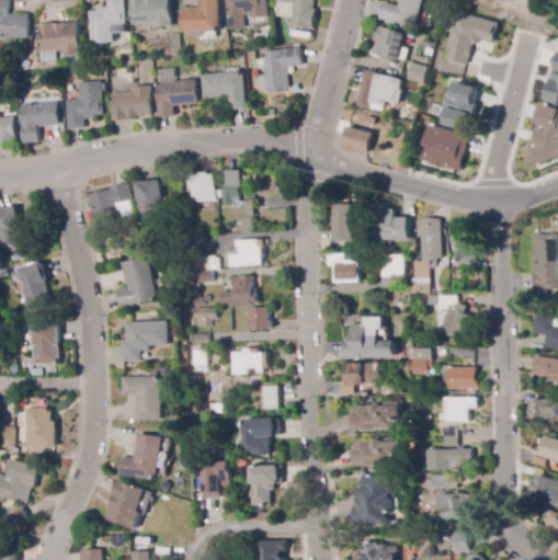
[(4,0),(4,13),(12,13),(26,14),(25,37),(0,36),(0,0),(4,0)]
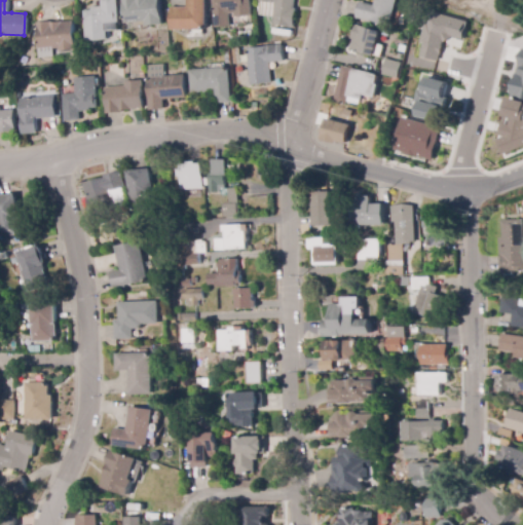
[(81,12),(81,10),(89,9),(88,7),(100,6),(99,0),(115,0),(117,11),(118,22),(116,23),(117,31),(105,32),(106,39),(85,42),(81,12)]
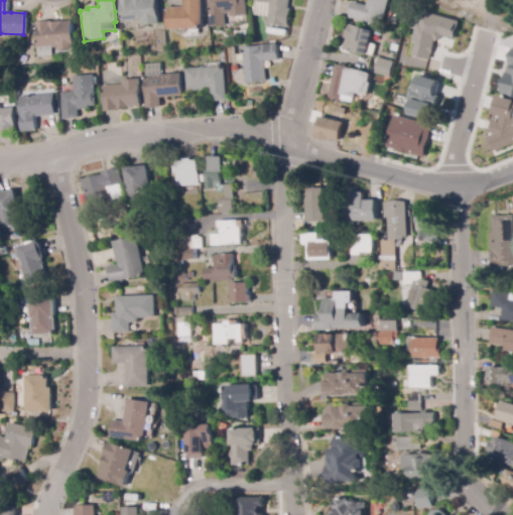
[(119,11),(118,0),(155,0),(156,11),(157,16),(158,15),(159,24),(141,25),(141,21),(120,23),(119,11)]
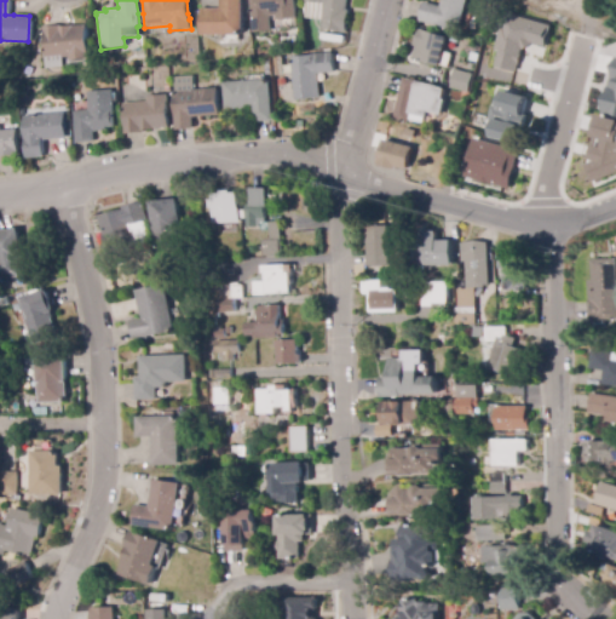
[(199,13),(199,9),(218,9),(217,0),(240,0),(240,13),(241,30),(237,35),(235,35),(235,41),(219,41),(219,35),(199,35),(199,13)]
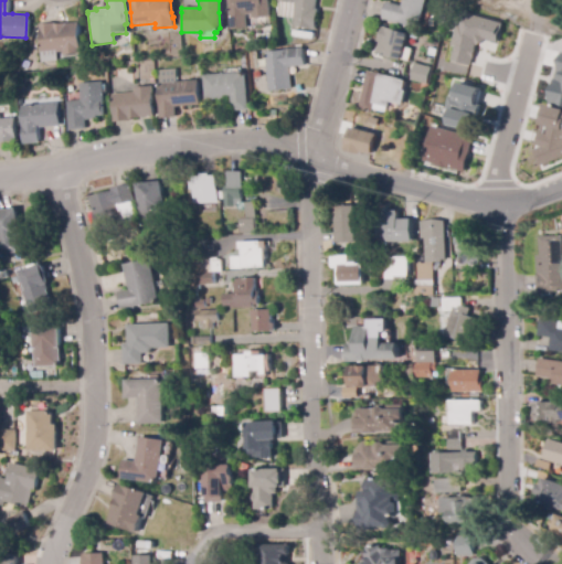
[(226,12),(224,0),(266,0),(267,12),(268,17),(251,18),(250,14),(244,16),(245,28),(228,29),(226,12)]
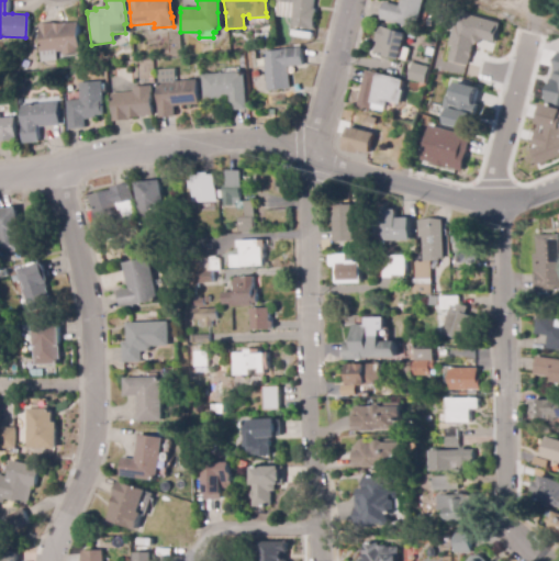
[(269,12),(270,0),(312,0),(311,8),(314,9),(313,11),(311,30),(288,26),(289,18),(268,15),(269,12)]
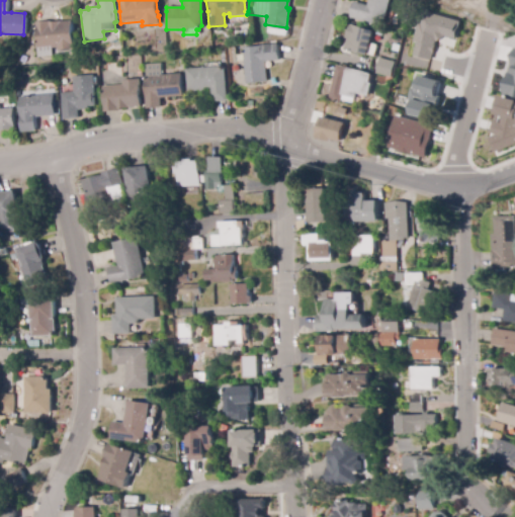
[(348,10),(350,1),(366,5),(367,0),(388,0),(385,10),(384,12),(398,16),(392,32),(378,27),(379,27),(346,20),(348,10)]
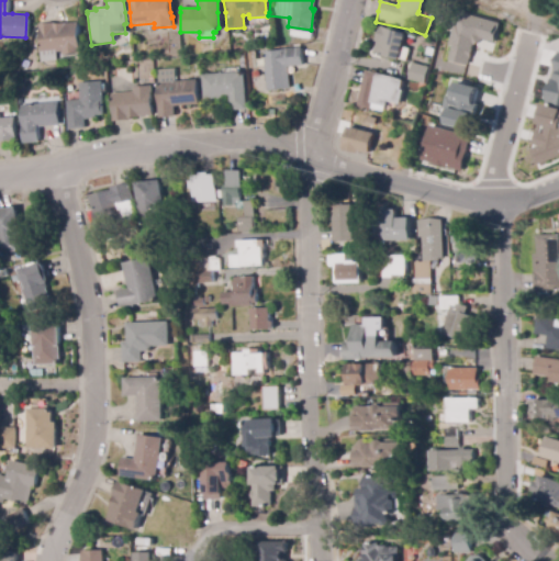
[(498,25),(492,45),(481,42),(470,47),(469,53),(465,68),(445,63),(449,47),(445,46),(448,32),(454,13),(498,25)]
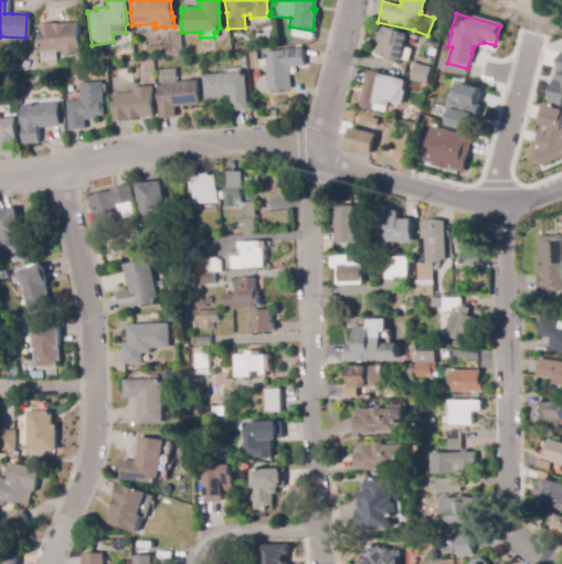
[(41,62),(36,24),(54,22),(55,24),(77,22),(82,53),(63,55),(63,52),(57,52),(59,60),(41,62)]
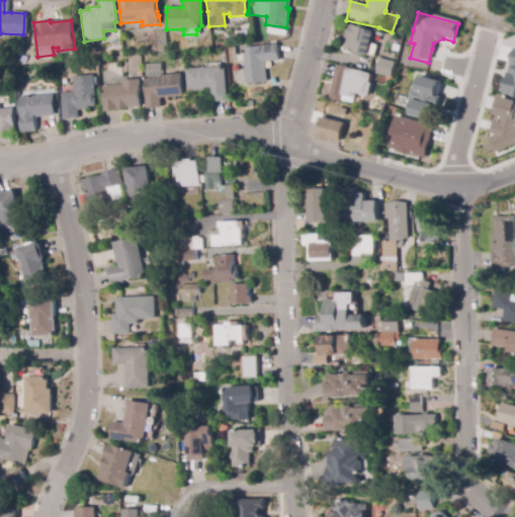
[(371,56),(342,50),(344,37),(342,37),(345,24),(372,29),(369,44),(374,45),(371,56)]
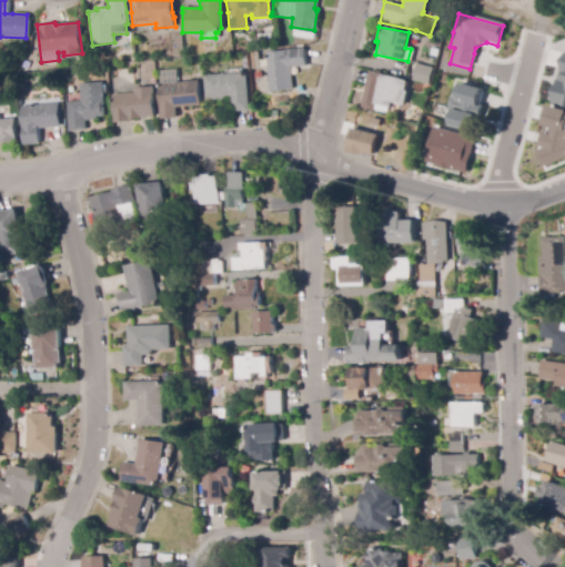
[(266,92),(262,51),(301,48),(303,66),(288,68),(290,89),(266,92)]
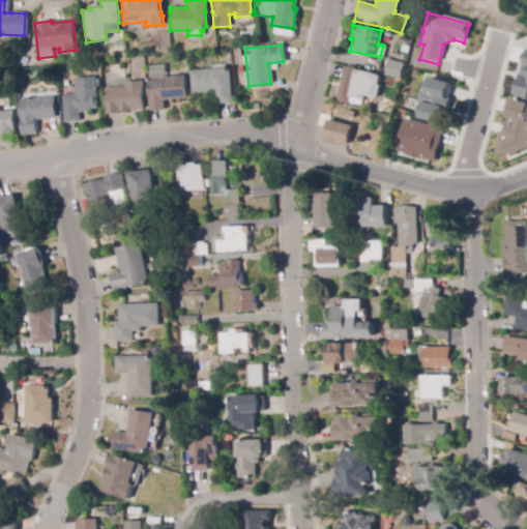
[(526,99),(515,97),(516,92),(525,52),(526,47),(526,99)]
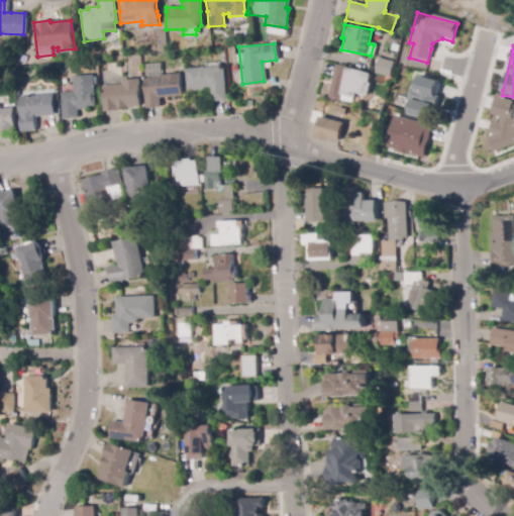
[(389,77),(373,73),(377,58),(393,62),(389,77)]
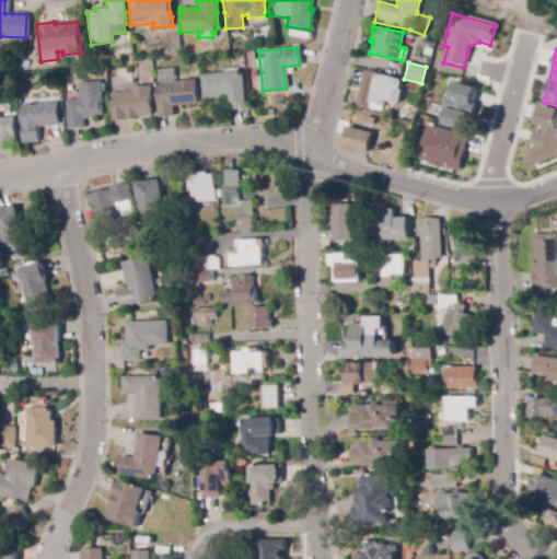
[(228,111),(227,96),(201,99),(199,74),(222,72),(222,68),(236,66),(236,71),(241,71),(244,108),(228,111)]
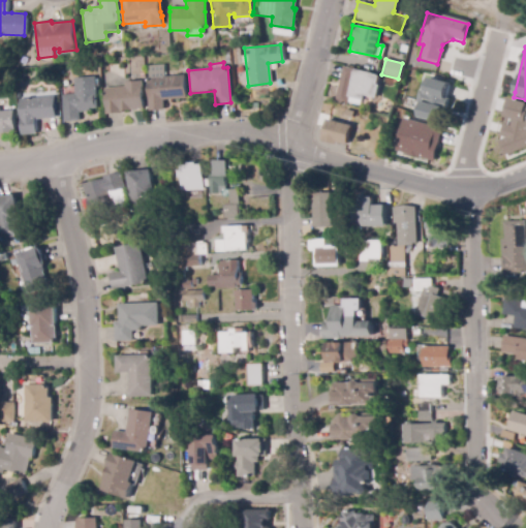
[(148,111),(145,78),(148,78),(147,66),(162,65),(163,76),(183,75),(185,98),(162,100),(163,110),(148,111)]
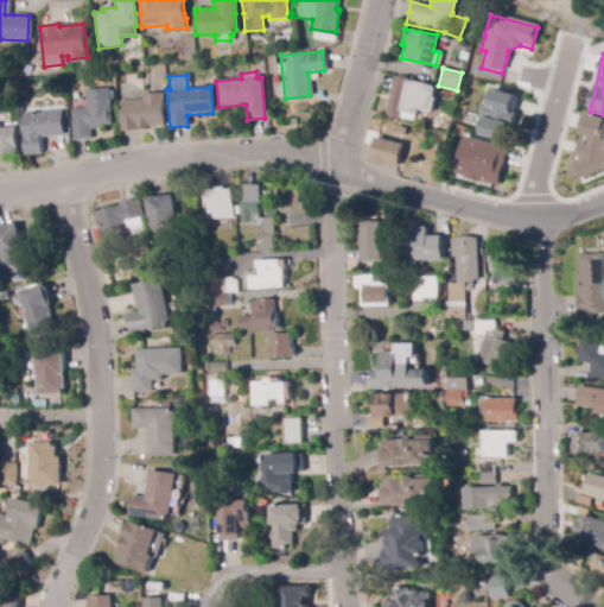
[(395,82),(434,92),(432,101),(434,102),(431,118),(419,115),(415,125),(386,117),(395,82)]
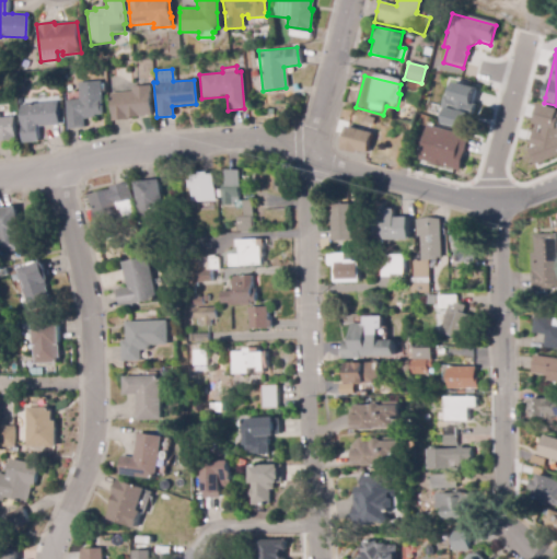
[(65,129),(61,100),(77,99),(76,83),(99,81),(102,114),(93,115),(93,118),(81,119),(82,127),(65,129)]
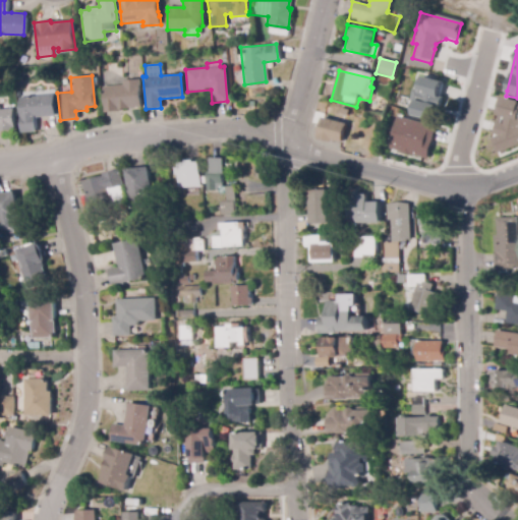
[(432,122),(410,117),(414,100),(411,99),(417,76),(442,82),(432,122)]
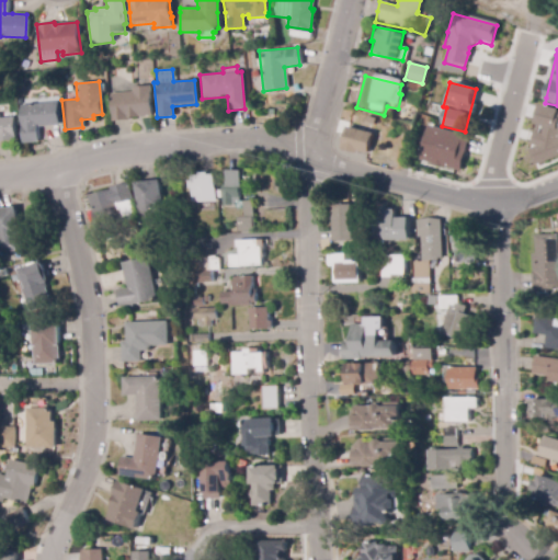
[(111,123),(107,94),(132,92),(131,88),(147,86),(151,115),(128,117),(128,121),(111,123)]
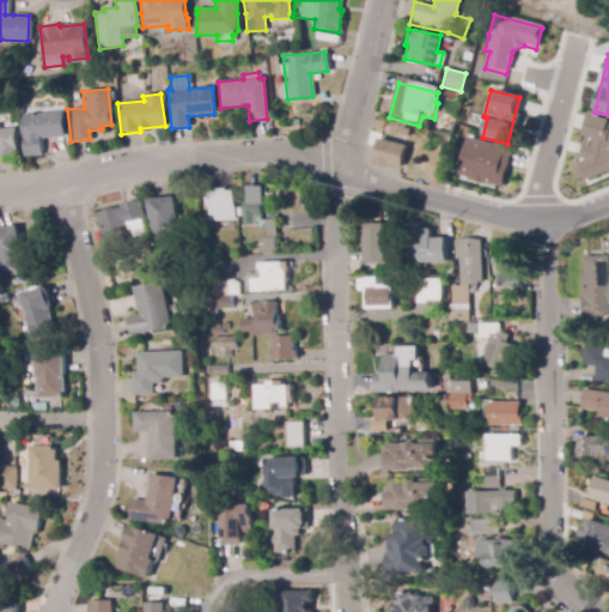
[(23,159),(19,115),(61,111),(64,137),(40,138),(41,158),(23,159)]
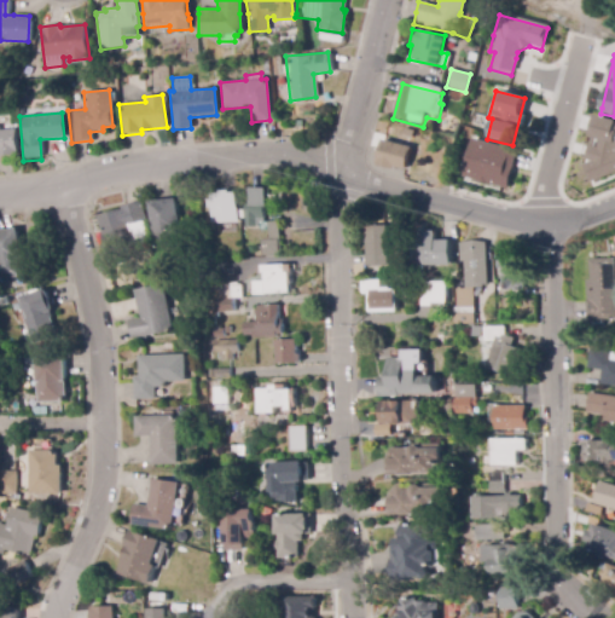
[(614,123),(614,172),(589,183),(582,168),(593,163),(584,161),(587,146),(598,149),(598,145),(599,143),(589,139),(595,119),(614,123)]
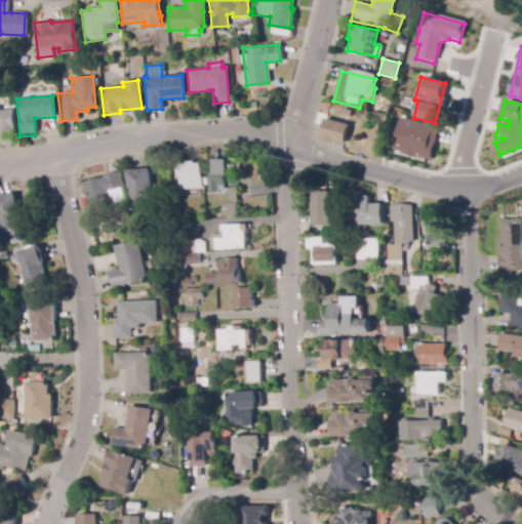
[(267,115),(259,109),(265,104),(272,110),(267,115)]
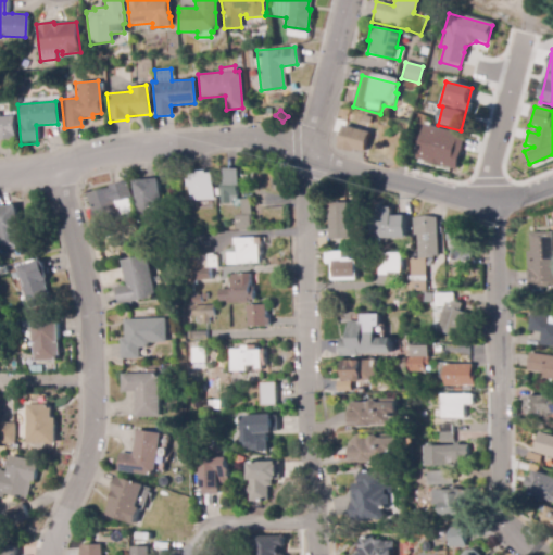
[(369,124),(360,121),(362,114),(372,117),(369,124)]
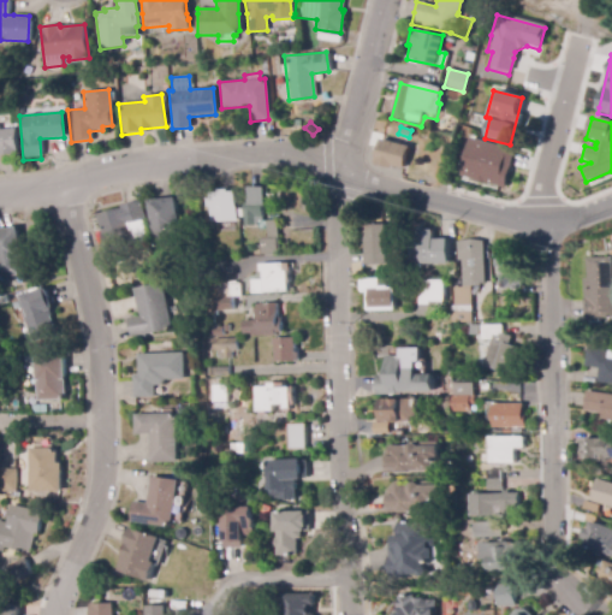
[(0,129),(12,128),(15,158),(0,159),(0,129)]
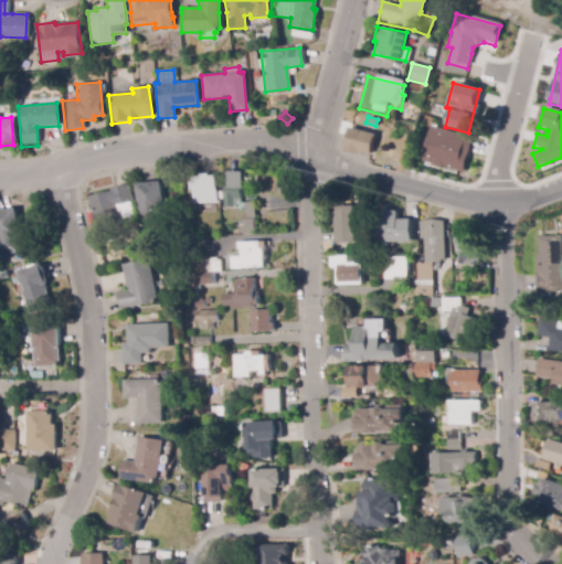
[(359,156),(341,151),(348,127),(374,134),(370,155),(360,152),(359,156)]
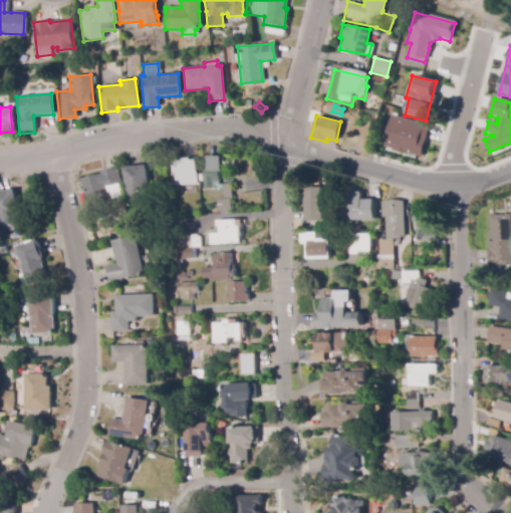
[(391,115),(428,125),(419,158),(381,148),(391,115)]
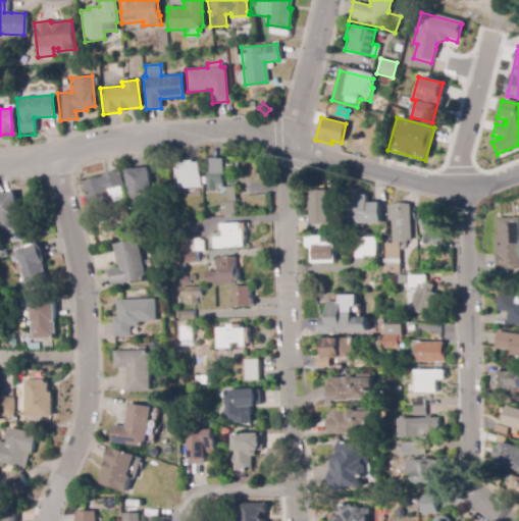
[(217,191),(206,190),(206,172),(209,172),(209,158),(223,158),(223,187),(217,186),(217,191)]
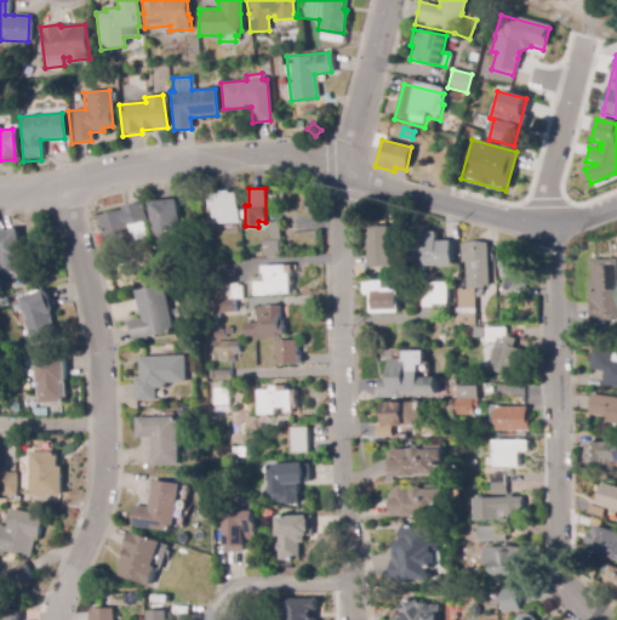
[(204,223),(204,191),(228,191),(228,193),(236,193),(236,223),(204,223)]
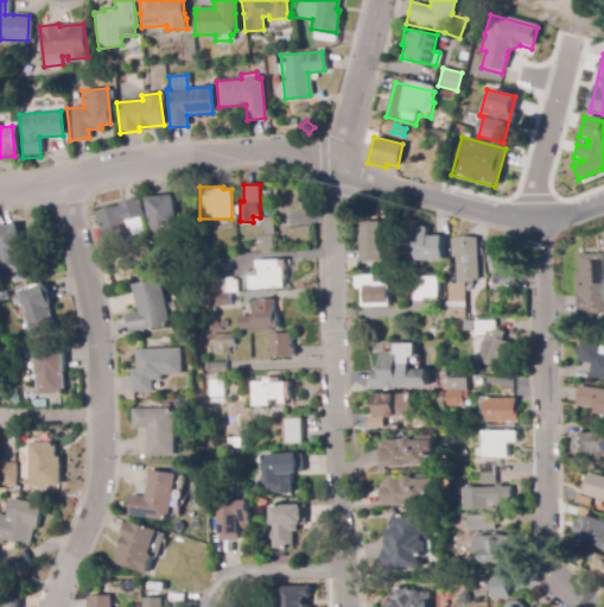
[(151,245),(145,197),(171,194),(177,241),(151,245)]
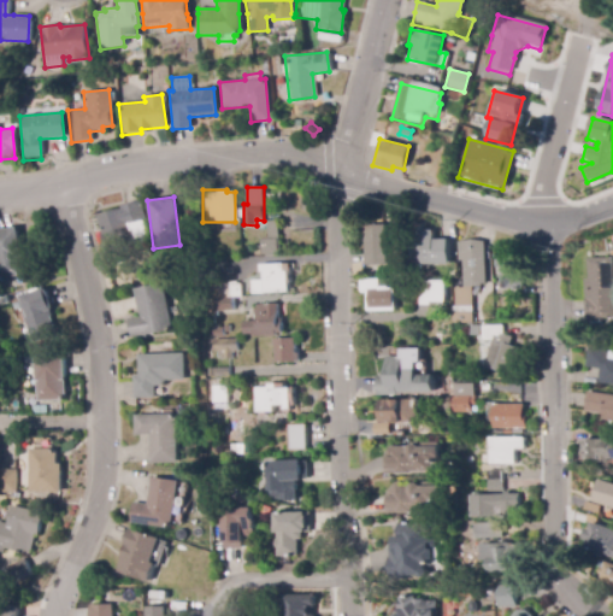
[(105,257),(94,215),(122,207),(122,205),(139,200),(143,220),(140,221),(147,246),(105,257)]
